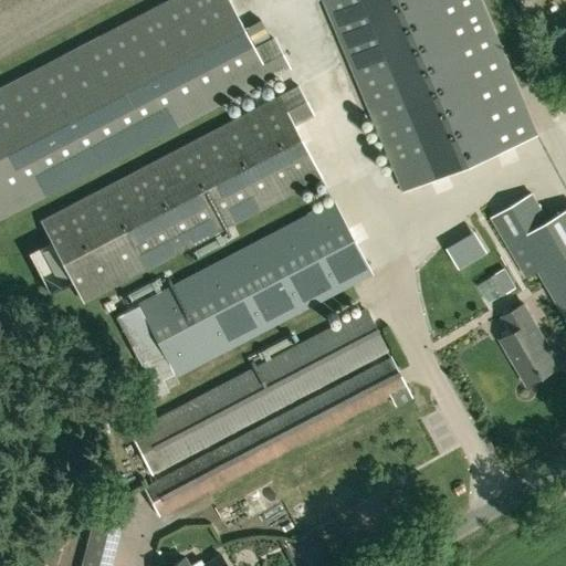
[(173,0),(0,86),(0,212),(285,70),(271,41),(251,51),(224,0),(173,0)]
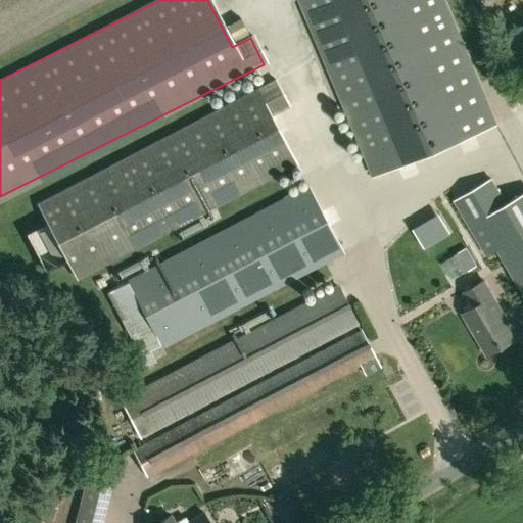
[(299,0),(374,176),(498,123),(495,116),(446,0),(299,0)]
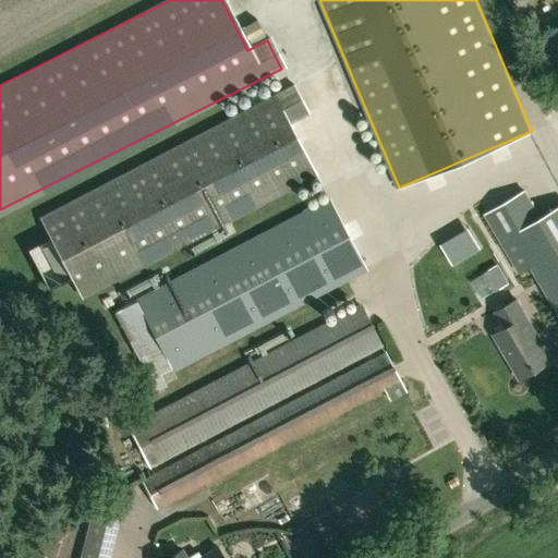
[(69,270),(82,295),(102,287),(199,235),(316,174),(289,122),(308,111),(294,84),(254,105),(80,195),(41,217),(55,242),(41,250),(57,278),(69,270)]
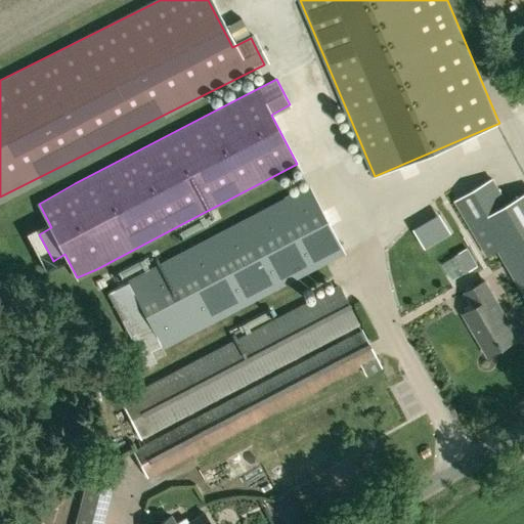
[(493,177),(453,201),(487,257),(498,251),(523,295),(523,192),(508,203),(493,177)]
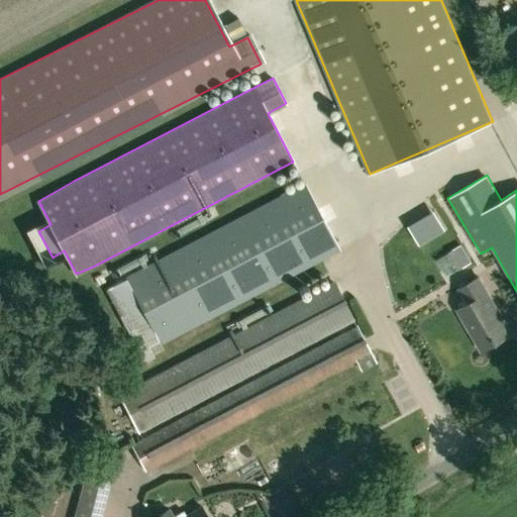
[(149,347),(338,250),(305,186),(107,288),(121,315),(119,316),(144,362),(154,356),(149,347)]
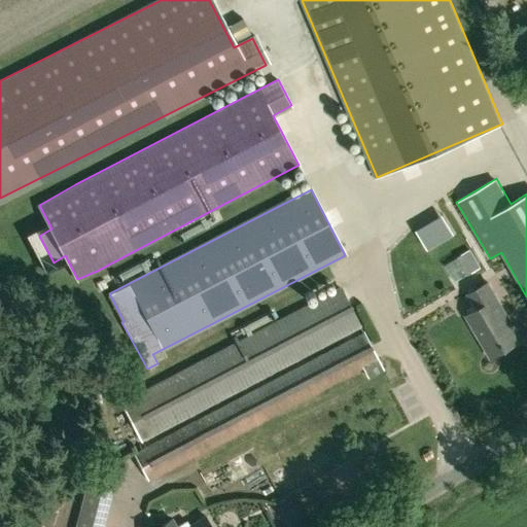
[(470,267),(455,274),(465,294),(480,287),(470,267)]
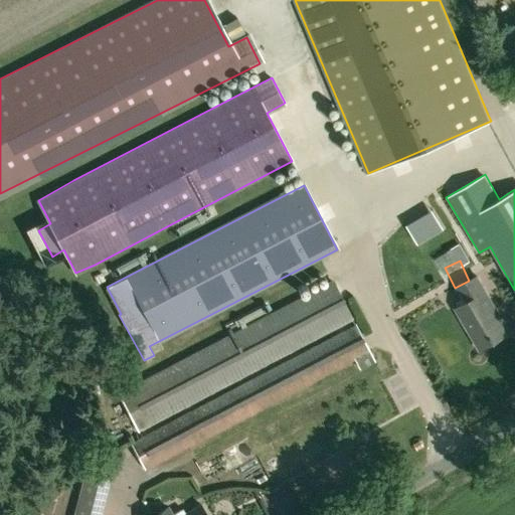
[(476,278),(457,289),(466,304),(455,310),(479,351),(508,334),(476,278)]
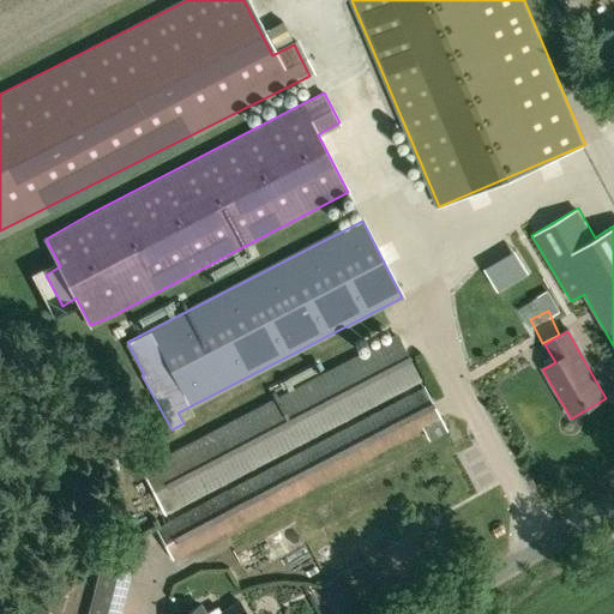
[(419,381),(396,338),(140,473),(163,516),(419,381)]
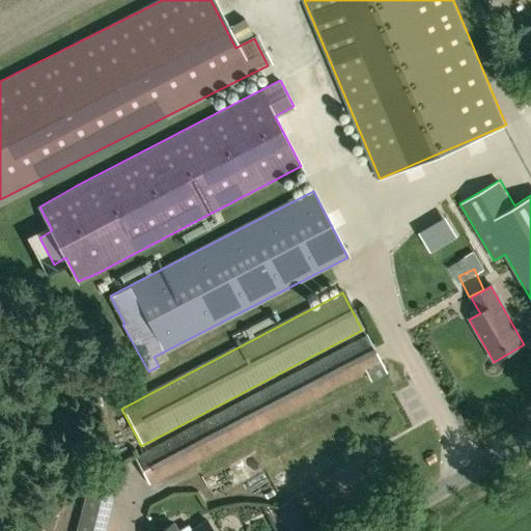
[(148,483),(365,370),(370,381),(386,373),(366,337),(135,457),(148,483)]
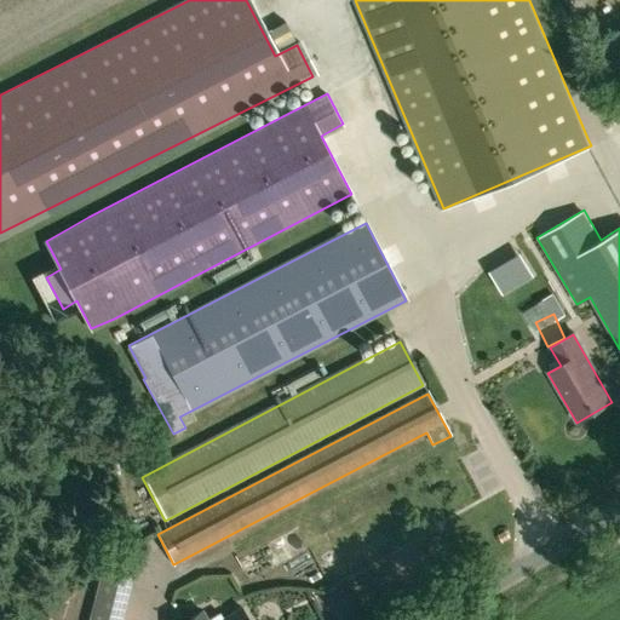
[(420,527),(417,518),(483,484),(463,446),(309,526),(332,572),(420,527)]
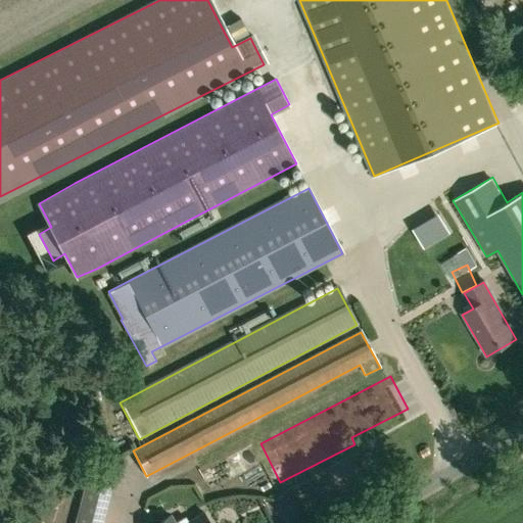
[(219,485),(236,478),(229,463),(211,470),(219,485)]
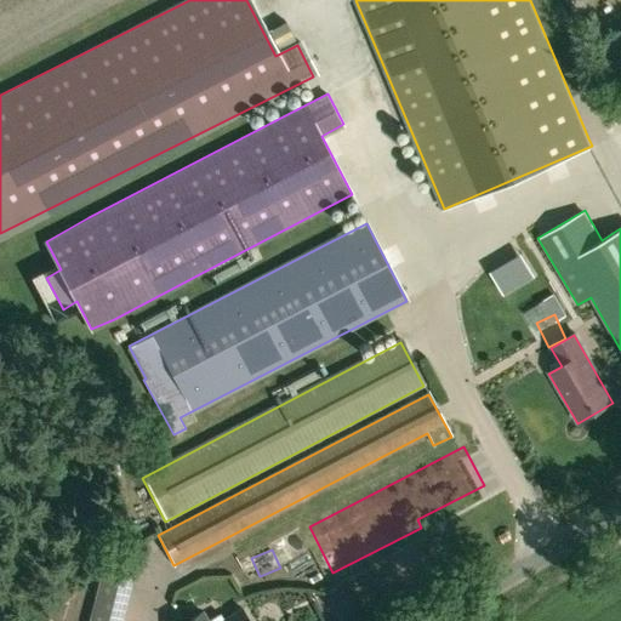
[(107,551),(87,620),(121,620),(138,558),(107,551)]
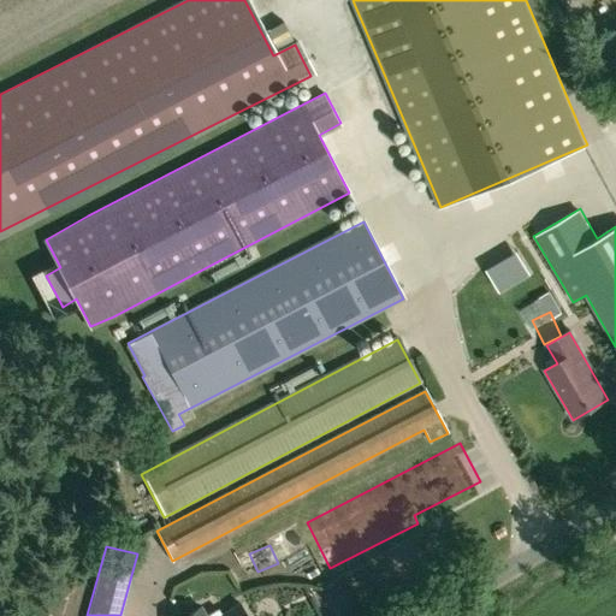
[(201,605),(183,615),(248,615),(240,600),(221,612),(218,608),(207,614),(201,605)]
